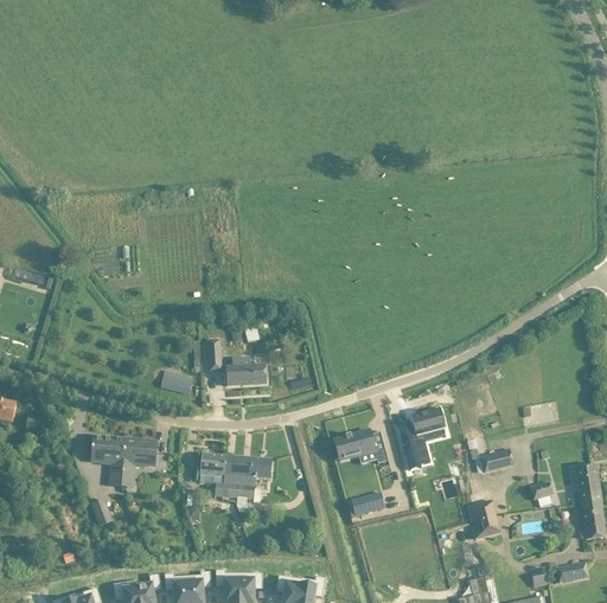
[(43,283),(45,276),(32,273),(30,280),(43,283)]
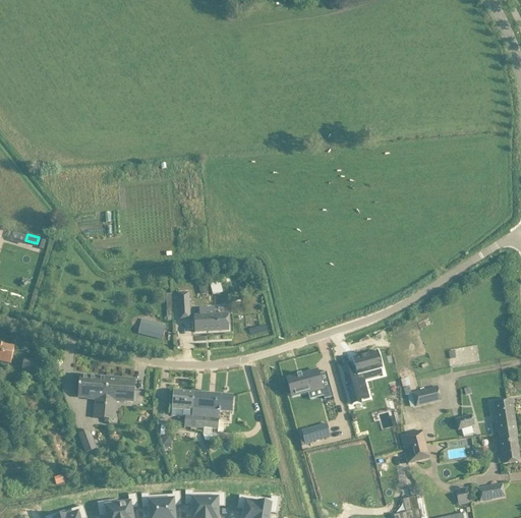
[(210,291),(225,290),(224,277),(209,279),(210,291)]
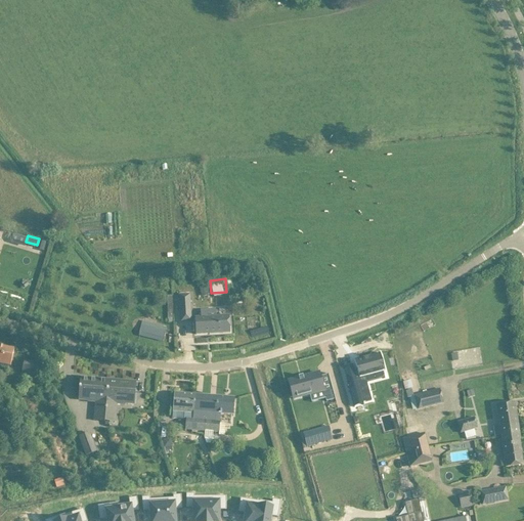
[(181,292),(179,292),(180,305),(184,304),(190,304),(189,291),(181,292)]
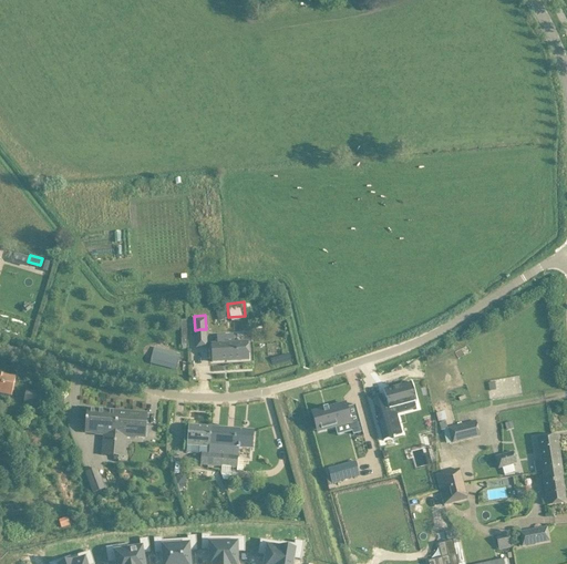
[(271,336),(275,349),(263,352),(267,368),(295,360),(287,332),(271,336)]
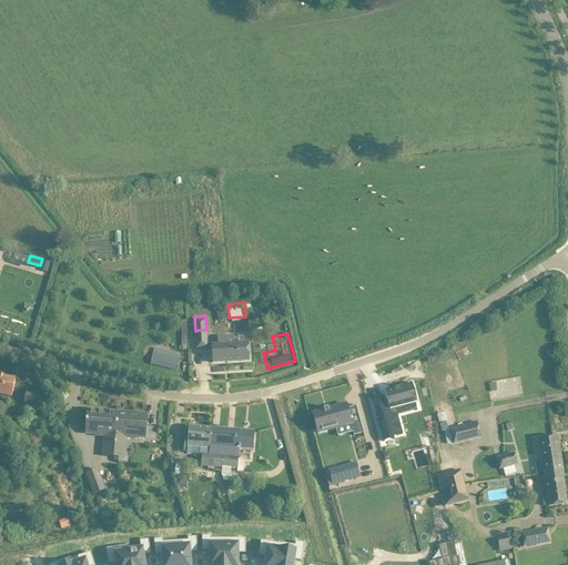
[(249,340),(211,342),(212,360),(250,357),(249,340)]
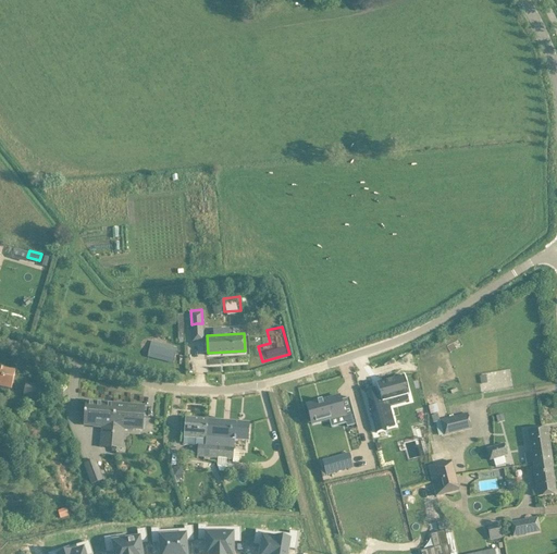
[(148,354),(173,359),(175,349),(150,343),(148,354)]
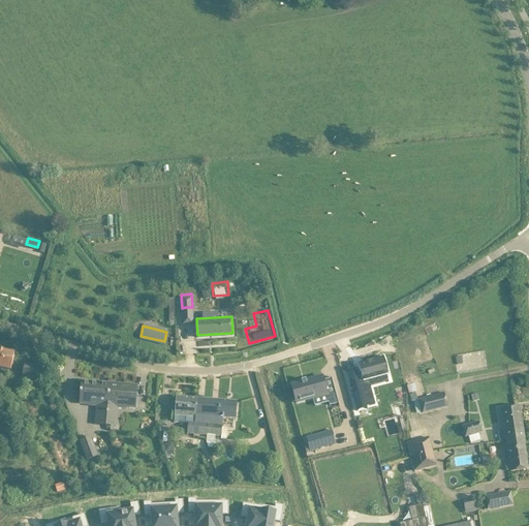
[(0,364),(10,367),(14,350),(0,346),(0,364)]
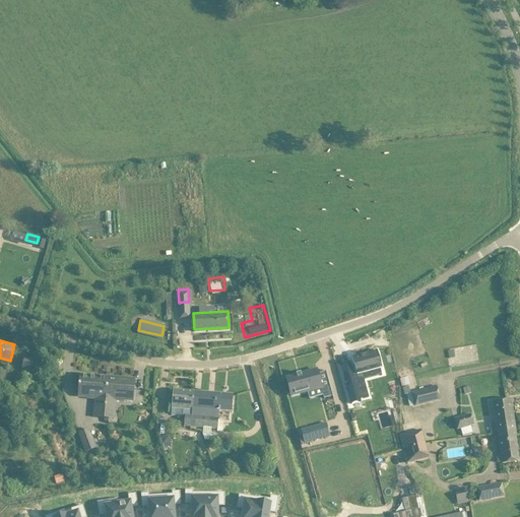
[(355,371),(343,374),(351,402),(351,401),(351,399),(360,397),(361,399),(361,397),(369,395),(363,372),(382,366),(377,348),(351,356),(354,365),(355,371)]
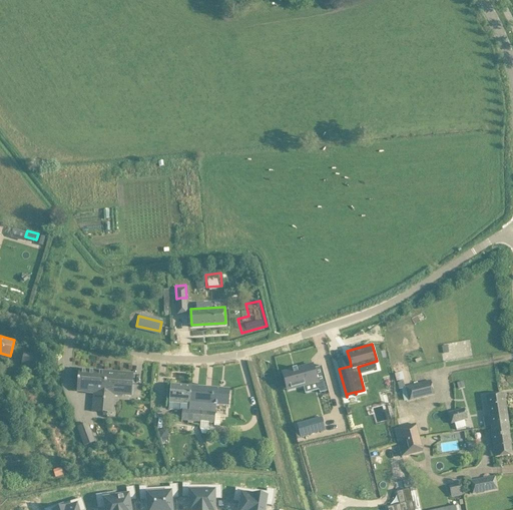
[(21,362),(37,366),(40,354),(24,350),(21,362)]
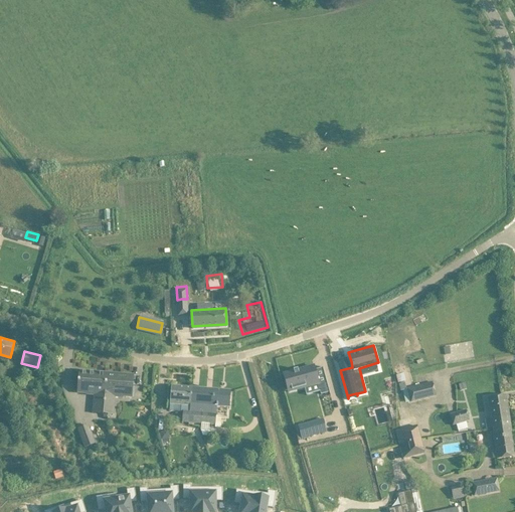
[(314,364),(284,372),(288,389),(318,381),(314,364)]
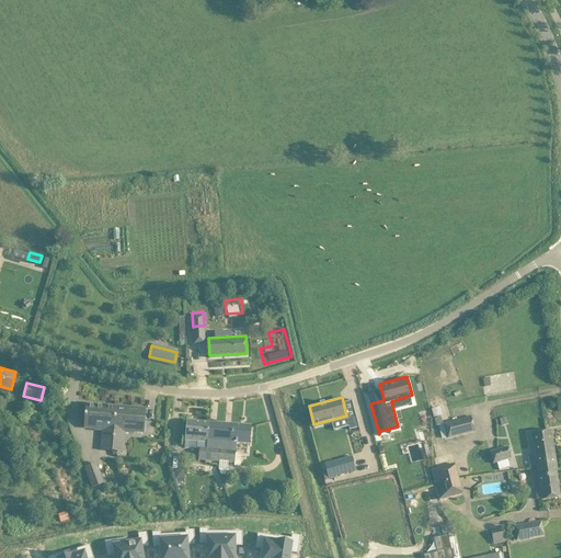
[(113,439),(116,405),(86,402),(84,421),(103,422),(104,422),(104,425),(103,425),(103,426),(104,426),(103,439),(112,439),(113,439)]
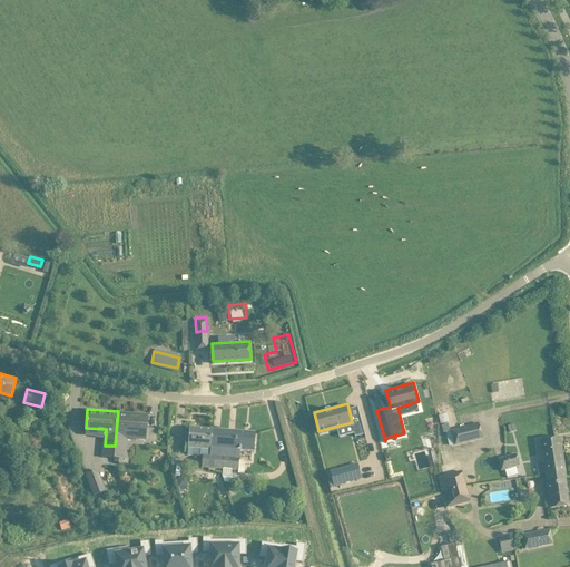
[(146,437),(148,418),(145,418),(146,413),(118,411),(115,446),(114,446),(114,455),(111,455),(111,456),(125,457),(126,438),(124,438),(125,430),(136,431),(136,436),(146,437)]
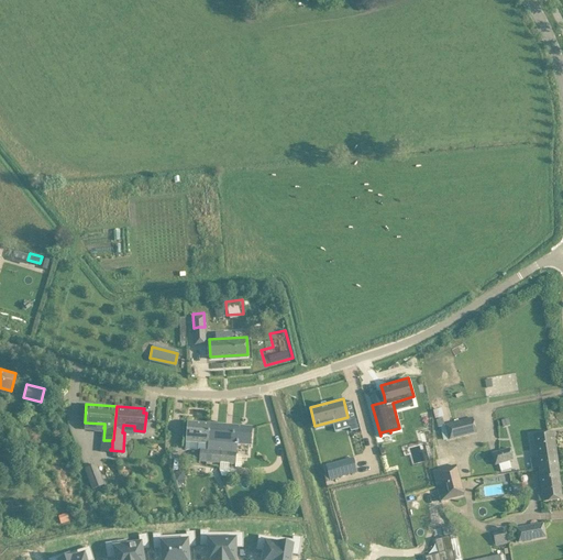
[(440,424),(443,438),(449,437),(476,430),(472,414),(444,420),(444,423),(440,424)]
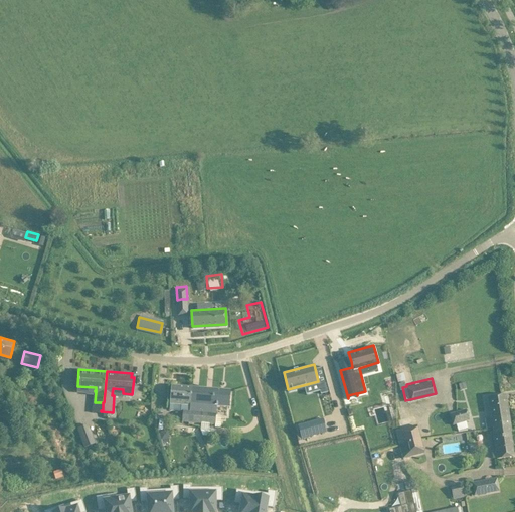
[(170,402),(169,407),(183,408),(187,409),(189,409),(191,385),(189,385),(171,383),(170,393),(170,402)]
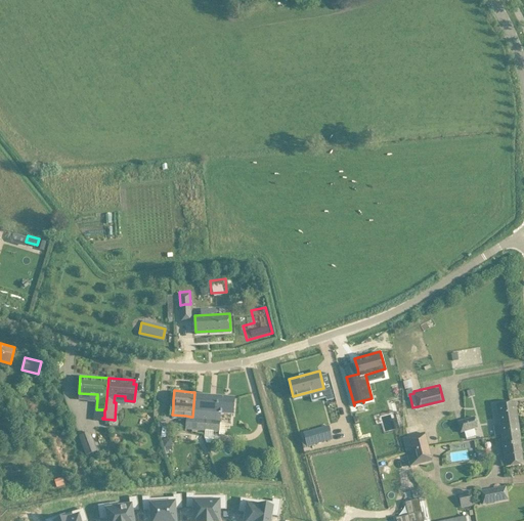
[(192,417),(192,428),(205,429),(204,435),(212,436),(213,429),(219,430),(220,411),(233,413),(234,405),(234,395),(205,393),(194,392),(192,417)]
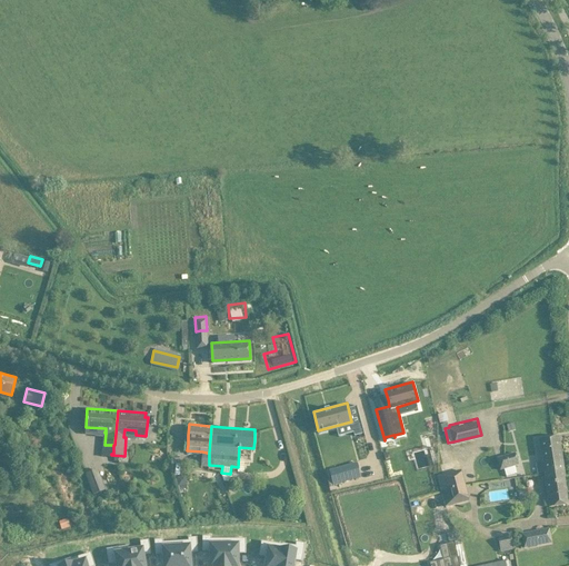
[(539,437),(543,472),(563,468),(559,434),(540,437),(539,437)]
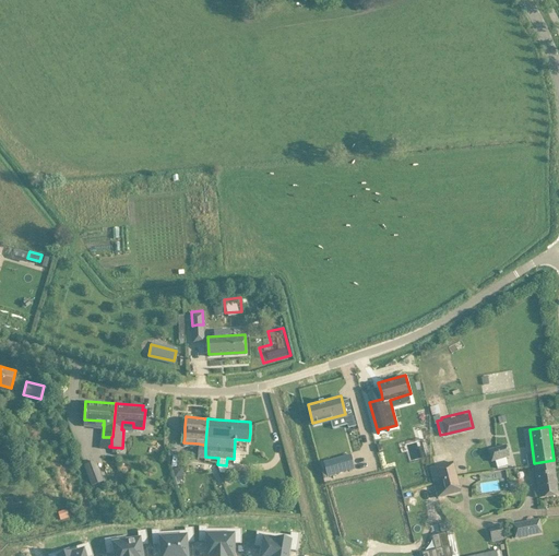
[(487,447),(491,459),(509,453),(506,441),(487,447)]
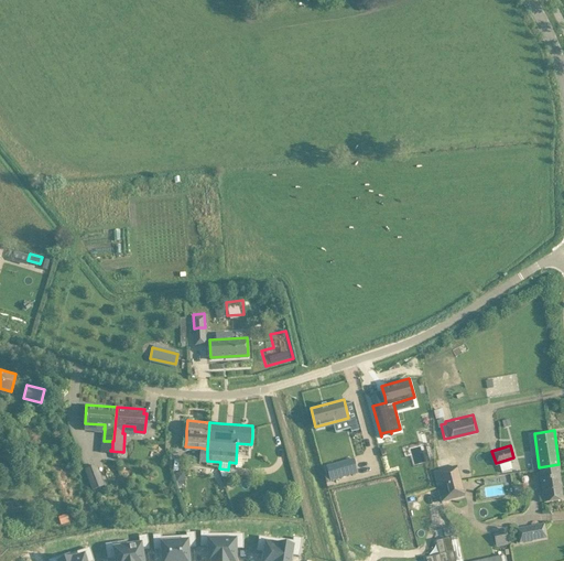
[(353,456),(326,464),(331,478),(357,471),(353,456)]
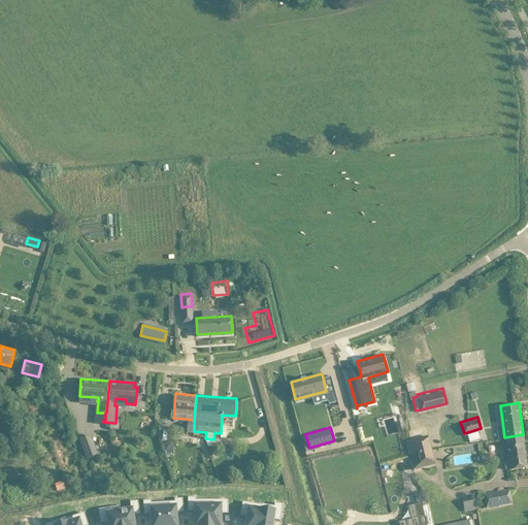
[(97,453),(90,433),(80,437),(88,457),(97,453)]
